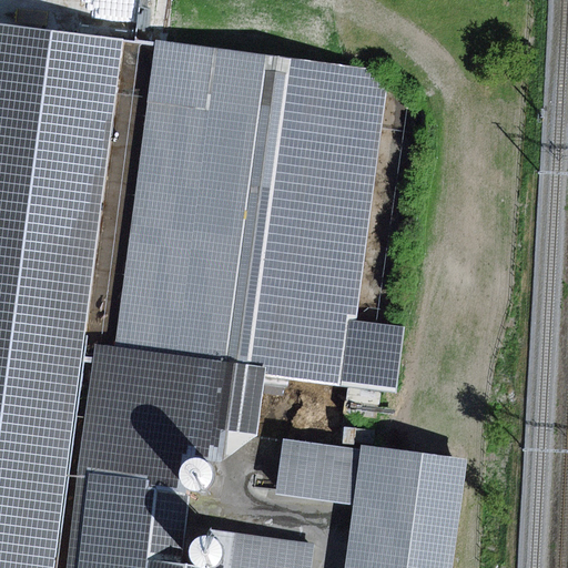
[(53,567),(123,41),(0,24),(0,567),(53,567)]
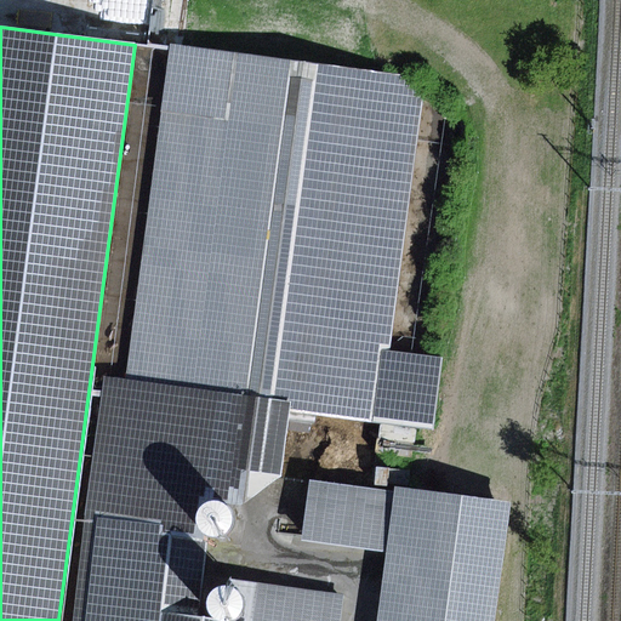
[(426,81),(170,47),(125,381),(290,404),(434,423),(443,359),(389,352),(426,81)]
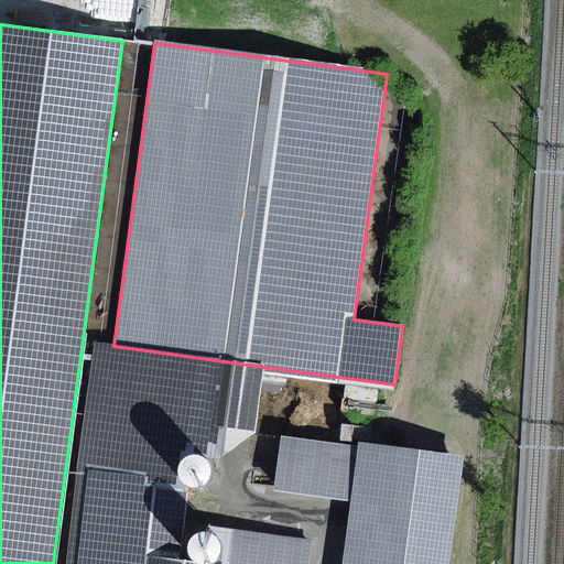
[(114,346),(96,343),(67,563),(147,563),(148,556),(182,561),(188,492),(175,491),(179,453),(220,459),(257,430),(263,367),(114,346)]
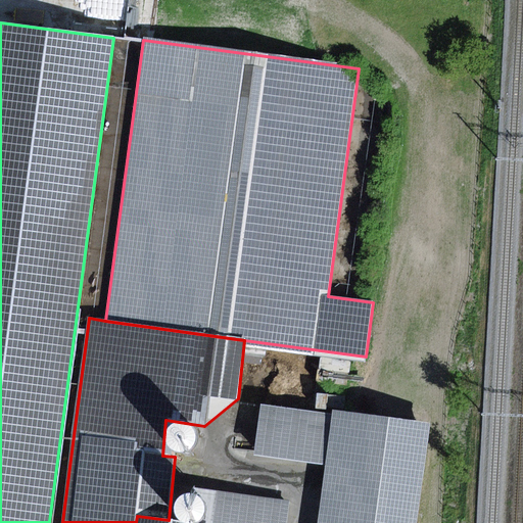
[(254,456),(325,465),(332,414),(262,405),(254,456)]
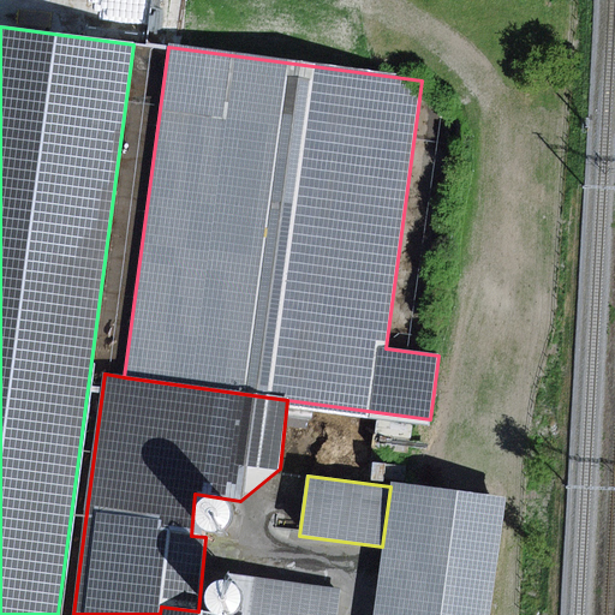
[(490,614),(506,496),(390,482),(390,487),(382,547),(372,614),(490,614)]
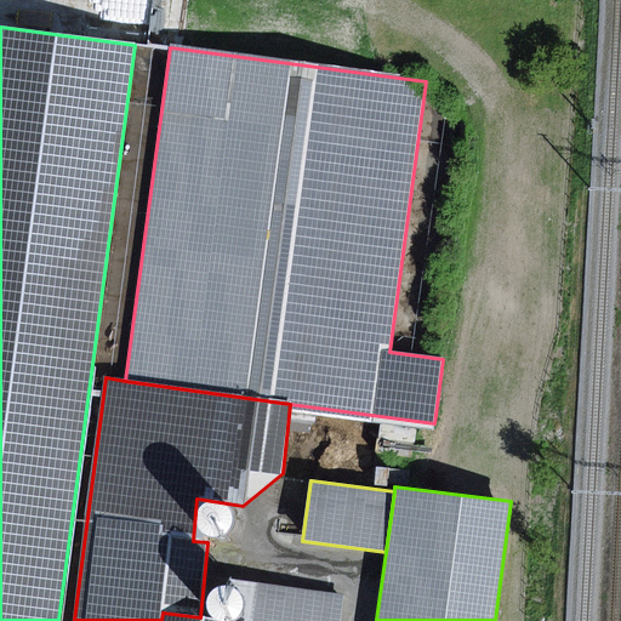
[(204,534),(208,539),(214,542),(221,542),(227,541),(233,539),(237,533),(239,527),(239,520),(238,514),(234,510),(228,506),(222,503),(216,503),(210,506),(205,510),(201,516),(200,522),(200,529),(204,534)]
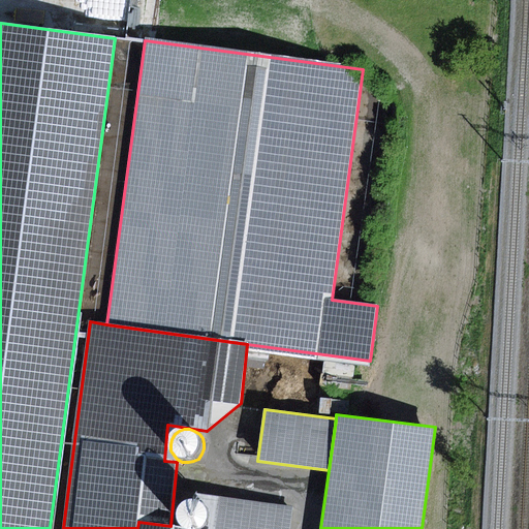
[(178,521),(182,525),(186,527),(192,528),(197,526),(203,524),(206,520),(208,515),(208,508),(207,503),(204,499),(198,496),(193,494),(188,494),(183,496),(179,500),(176,504),(175,509),(175,516),(178,521)]
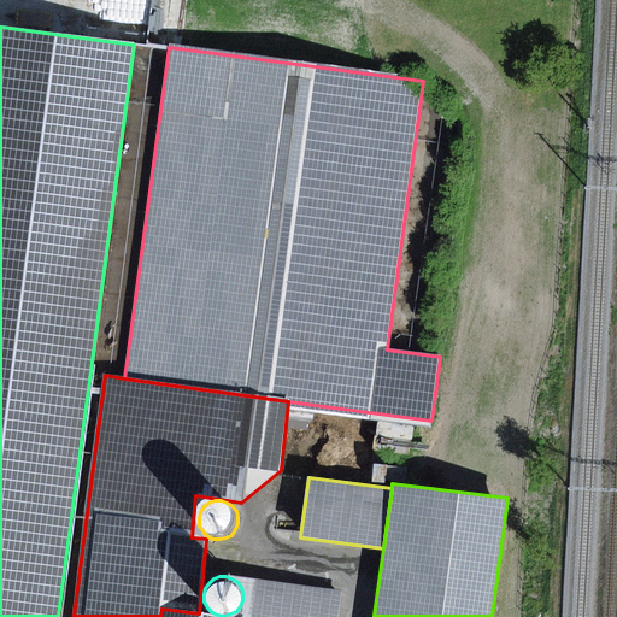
[(338,616),(342,592),(248,580),(242,616),(338,616)]
